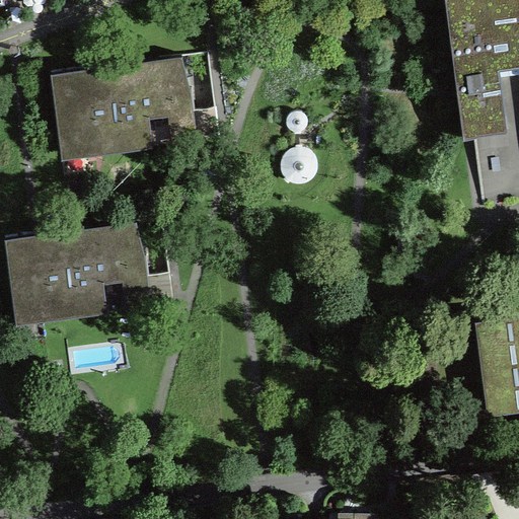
[(518,0),(445,0),(465,140),(507,132),(500,71),(518,68),(518,0)]
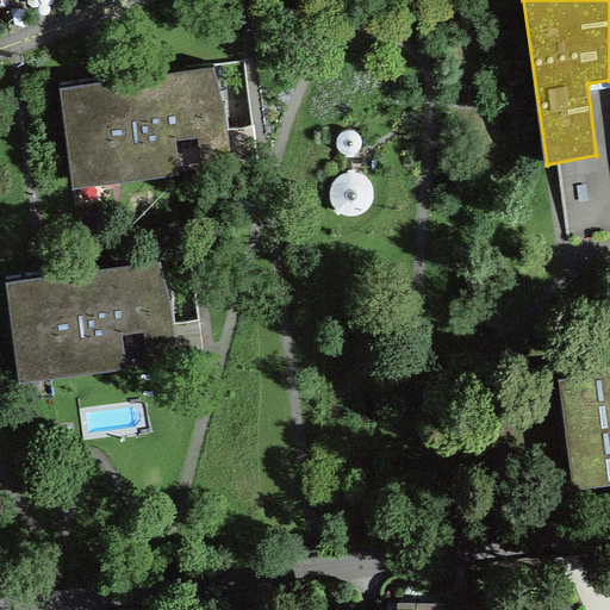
[(254,126),(244,62),(60,89),(74,190),(181,173),(180,168),(231,161),(226,130),(254,126)]
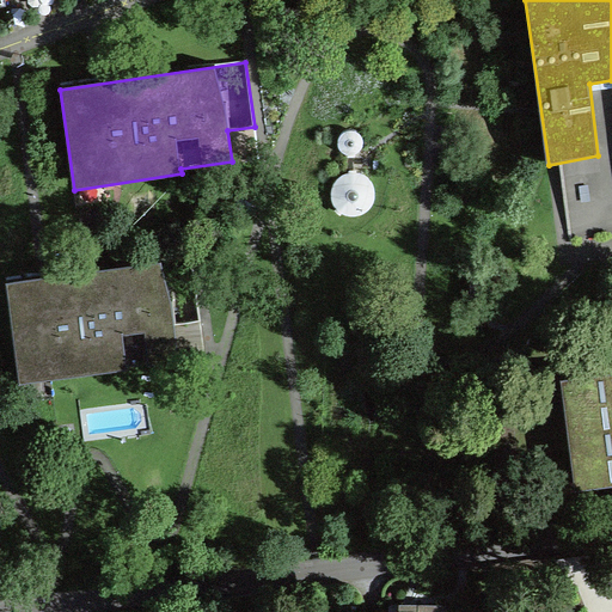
[(337,139),(337,142),(337,145),(340,148),(341,150),(343,152),(347,152),(347,155),(352,155),(355,155),(355,152),(357,152),(360,150),(362,147),(363,145),(363,140),(363,135),(362,133),(360,130),(356,129),(354,128),(350,128),(347,128),(344,129),(341,132),(338,134),(337,139)]
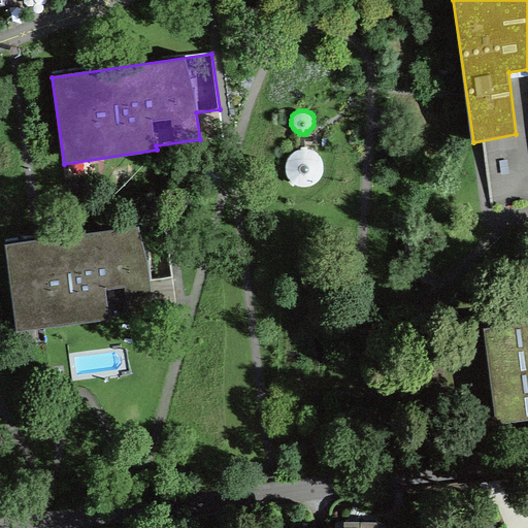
[(288,157),(286,161),(285,165),(286,170),(288,174),(290,177),(289,179),(294,184),(295,182),(297,184),(302,185),(307,185),(312,183),(317,179),(321,175),(323,169),(323,163),(322,158),(318,152),(314,149),(307,146),(307,144),(303,144),(301,144),(301,146),(297,147),(293,150),(290,153),(288,157)]
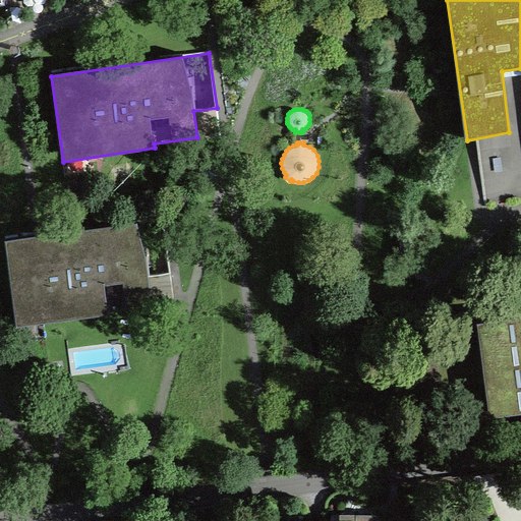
[(109,313),(105,285),(148,279),(139,220),(5,238),(17,326),(109,313)]
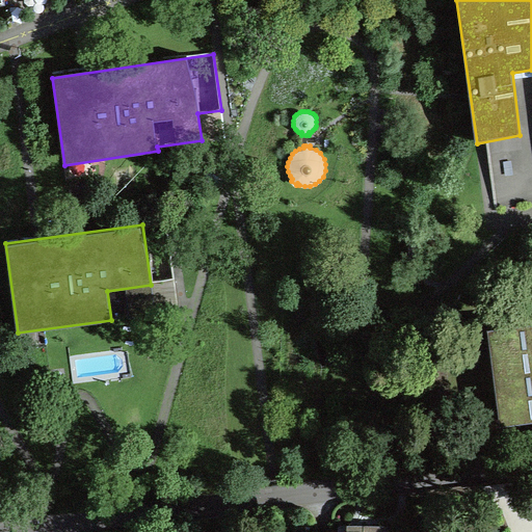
[(531,415),(531,317),(486,323),(499,420),(531,415)]
